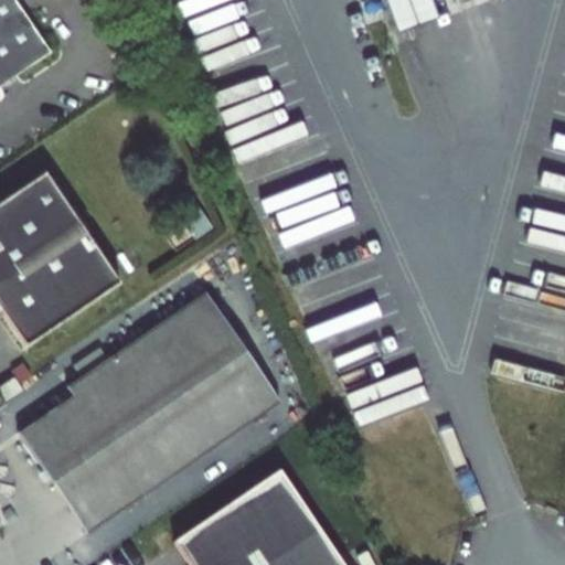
[(0,0),(0,85),(50,52),(14,0),(0,0)]
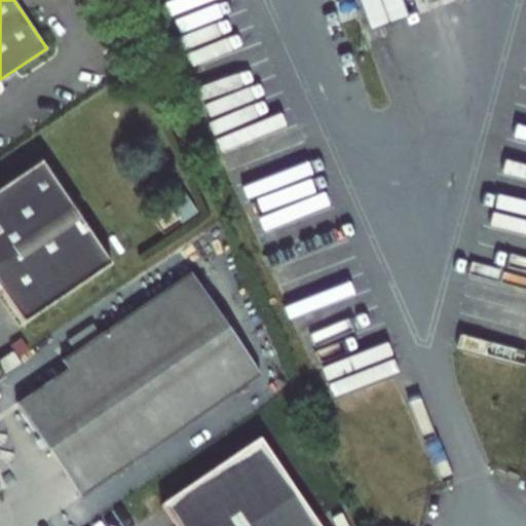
[(355,0),(366,29),(404,16),(398,0),(355,0)]
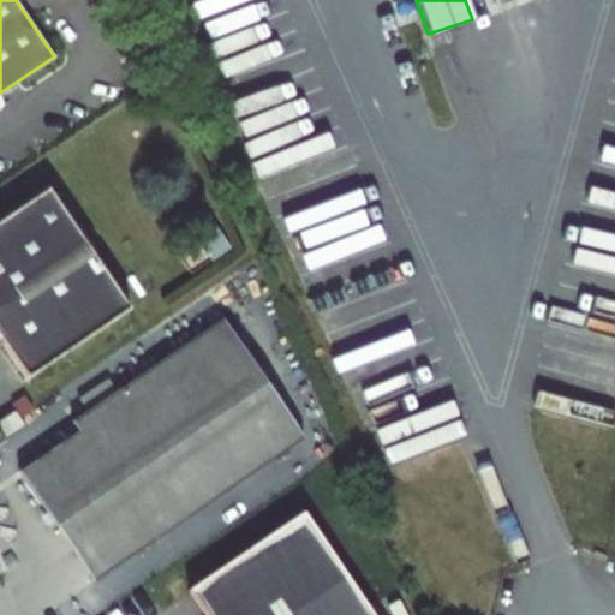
[(49,187),(0,220),(0,333),(29,375),(130,306),(49,187)]
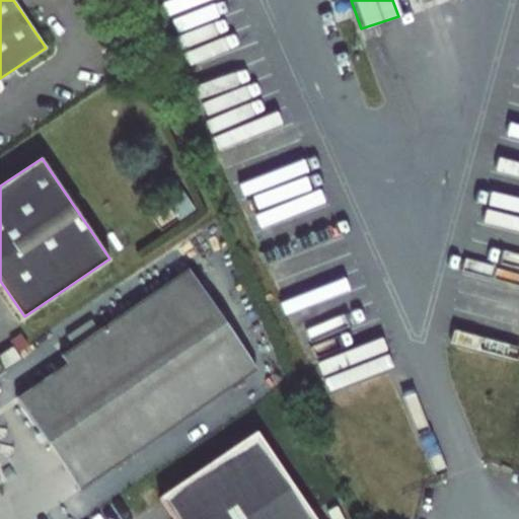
[(256,369),(189,269),(61,355),(66,362),(16,396),(80,490),(256,369)]
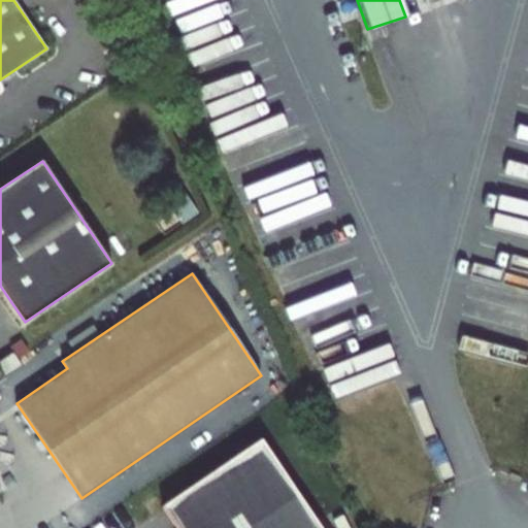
[(0,364),(0,370),(6,380),(24,368),(14,355),(0,364)]
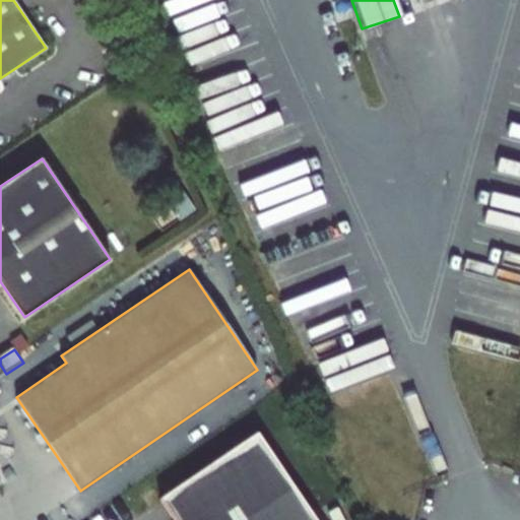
[(160,499),(174,519),(317,519),(258,433),(160,499)]
